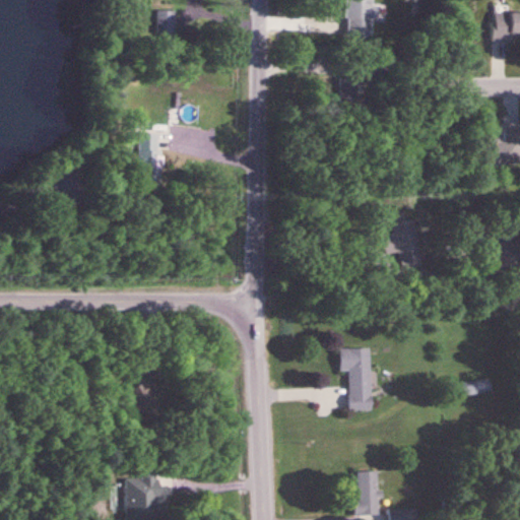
[(372,38),(372,0),(345,0),(345,37),(372,38)]
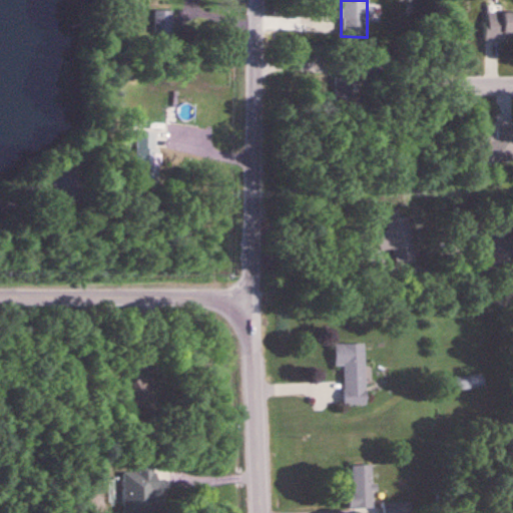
[(154,12),(154,35),(172,35),(172,12),(154,12)]
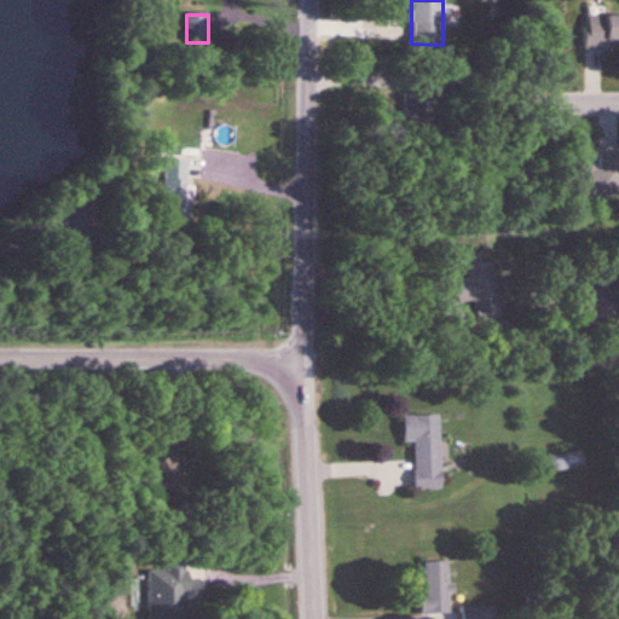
[(585,50),(618,48),(618,16),(585,17),(585,50)]
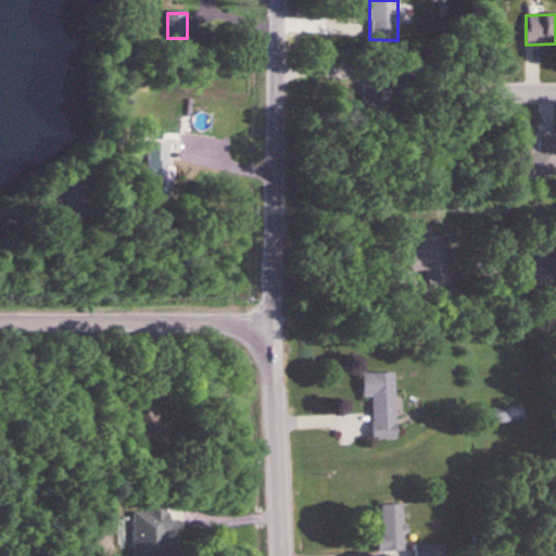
[(512,176),(555,175),(555,165),(555,140),(512,140),(512,176)]
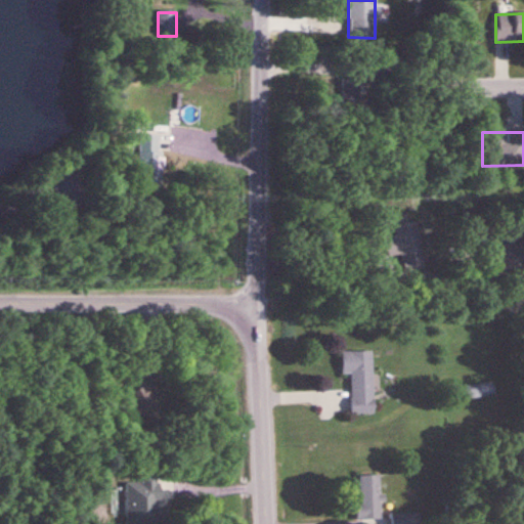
[(137,136),(137,190),(163,190),(163,136),(137,136)]
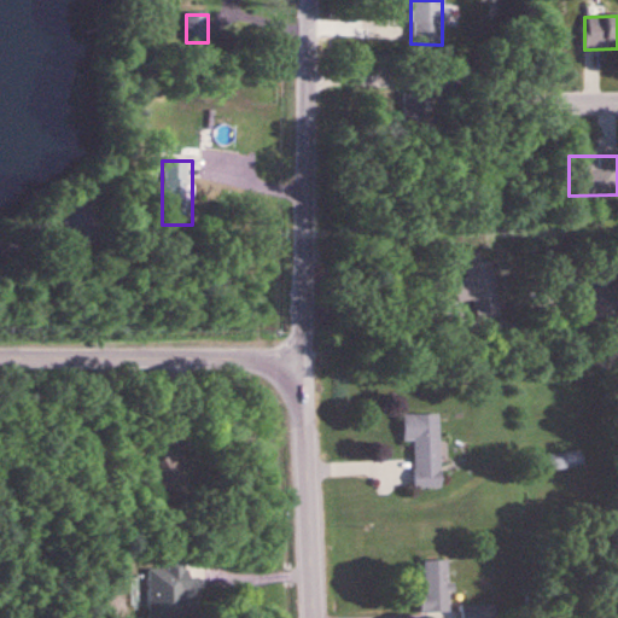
[(464,268),(465,280),(454,281),(455,304),(472,302),(474,320),(501,318),(495,264),(464,268)]
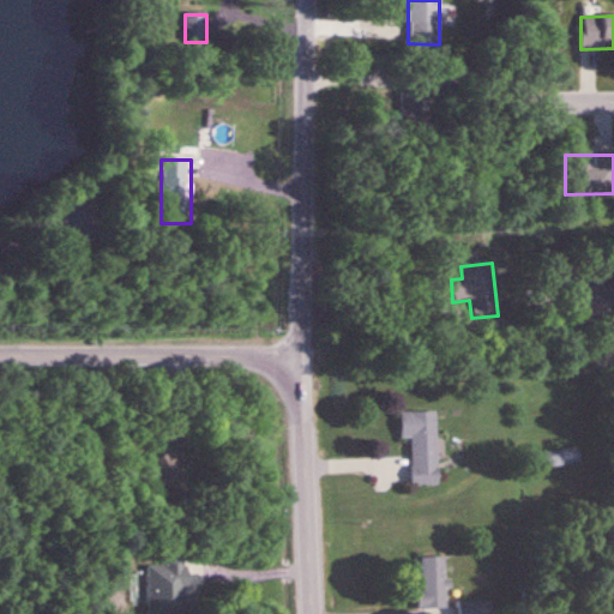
[(411,486),(438,486),(437,413),(399,414),(401,439),(410,439),(411,486)]
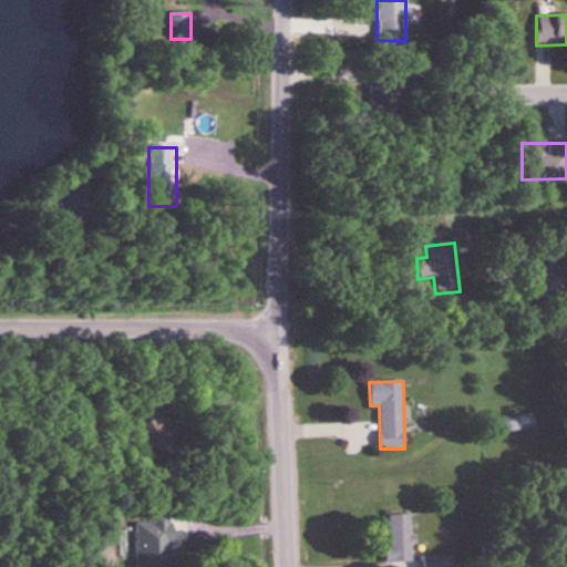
[(155,462),(178,446),(157,415),(134,431),(155,462)]
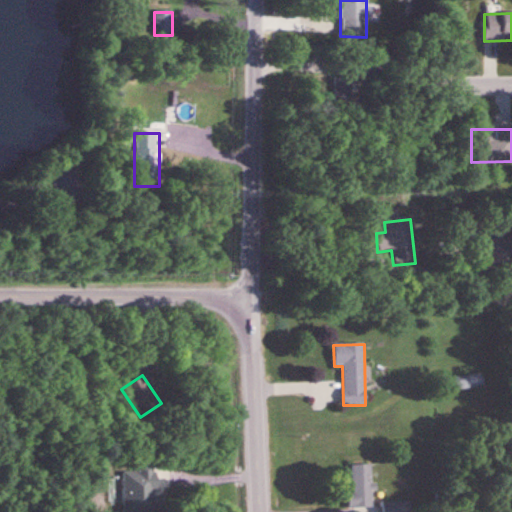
[(481,376),(451,376),(451,390),(481,390),(481,376)]
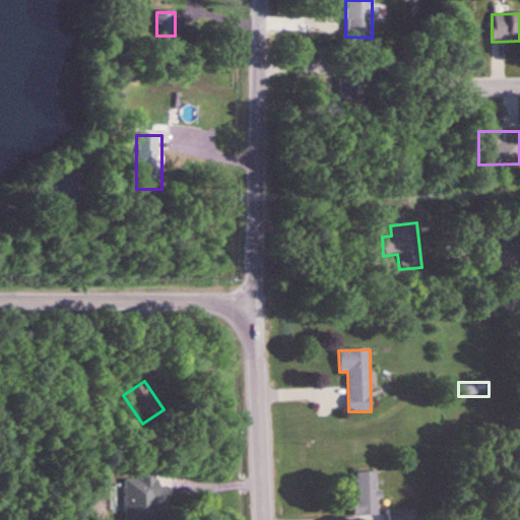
[(124,519),(157,519),(157,471),(137,472),(137,480),(124,480),(124,519)]
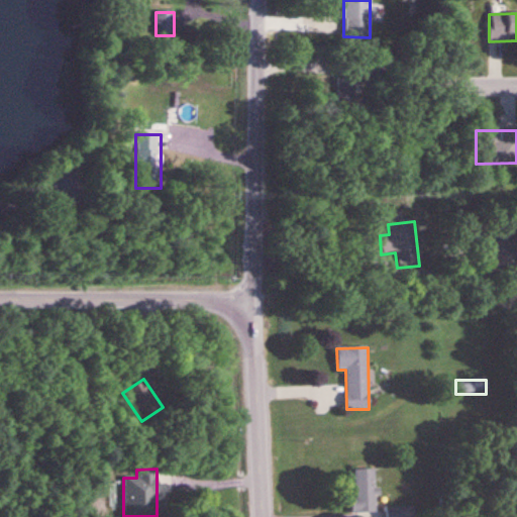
[(375,514),(375,469),(353,469),(353,514),(375,514)]
